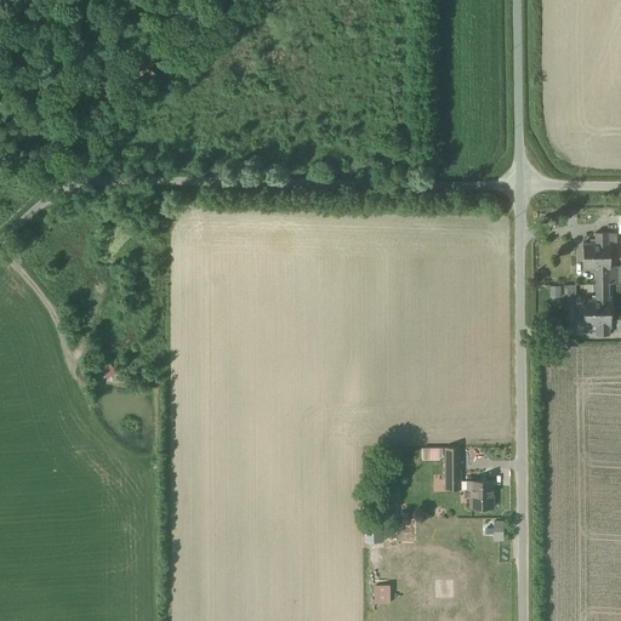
[(597,284),(609,284),(619,284),(619,268),(611,268),(610,244),(616,244),(616,233),(609,233),(596,233),(596,243),(584,243),(584,268),(597,268),(597,284)]
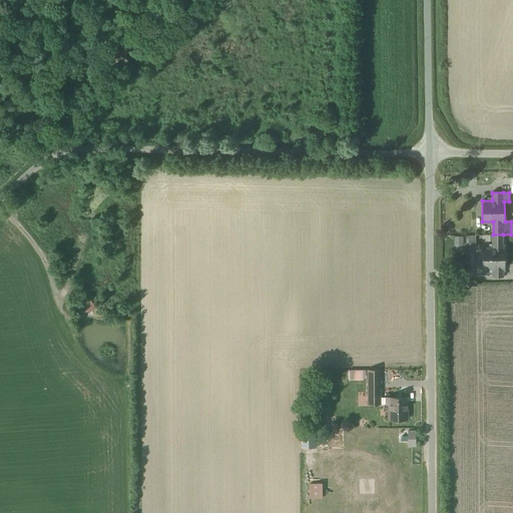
[(503,234),(493,234),(493,247),(482,247),(483,269),(493,269),(493,277),(504,277),(503,269),(505,269),(505,247),(503,247),(503,234)]
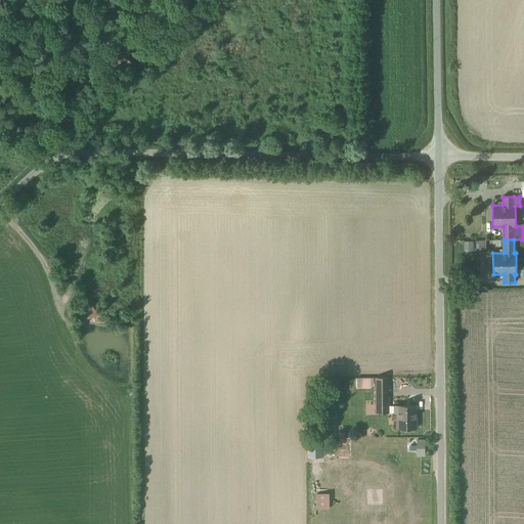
[(377,412),(389,412),(389,405),(389,378),(377,378),(377,412)]
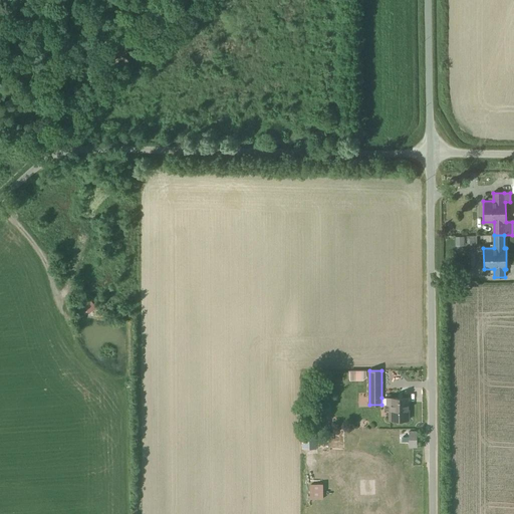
[(409,420),(409,398),(381,398),(381,405),(390,405),(391,421),(409,420)]
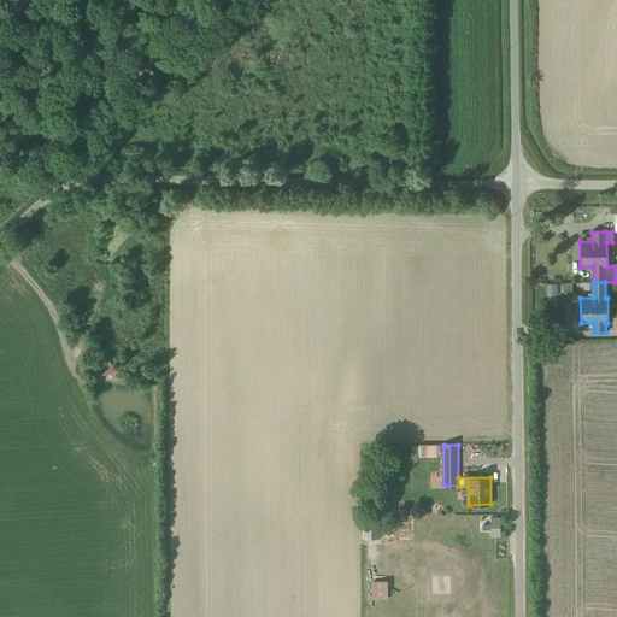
[(362,516),(363,539),(381,539),(380,516),(362,516)]
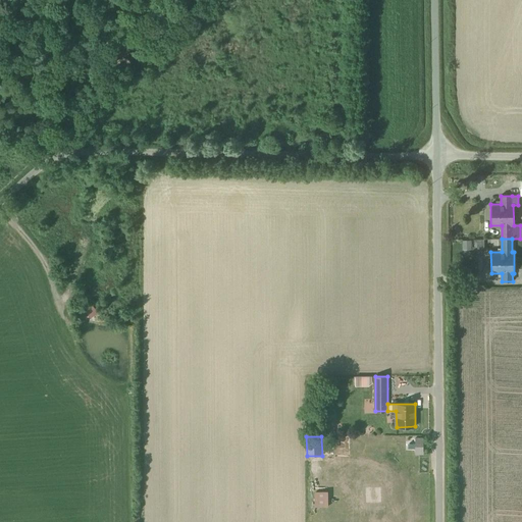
All buildings are outlined.
